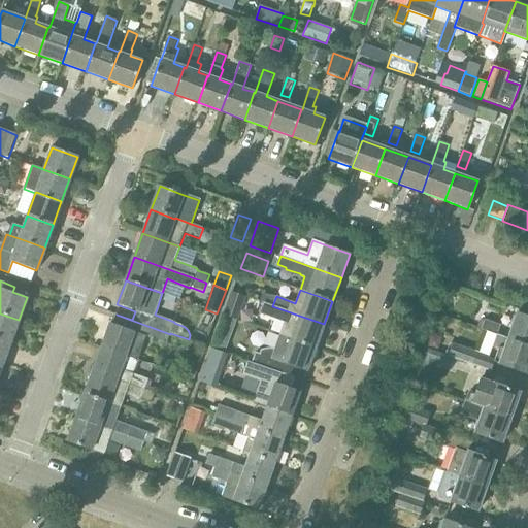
[(232,292),(224,316),(236,320),(237,321),(246,297),(232,292)]
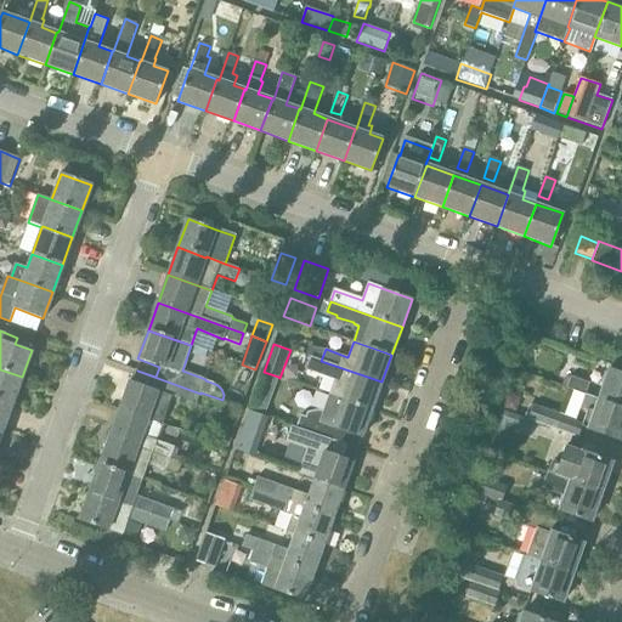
[(311,357),(306,371),(334,380),(329,395),(371,410),(382,382),(321,361),(311,357)]
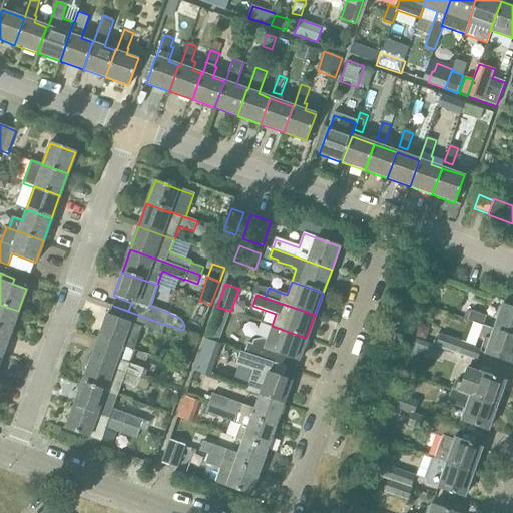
[(18,311),(0,305),(0,330),(10,334),(18,311)]
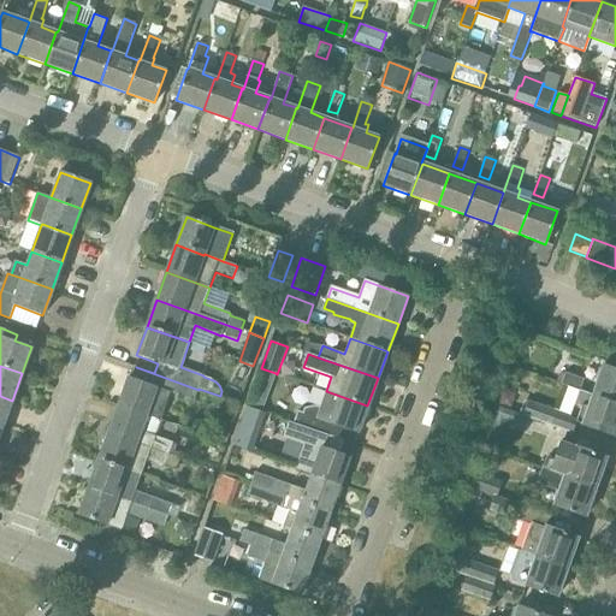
[(128,378),(118,406),(147,415),(160,421),(171,392),(194,401),(199,390),(136,367),(132,379),(128,378)]
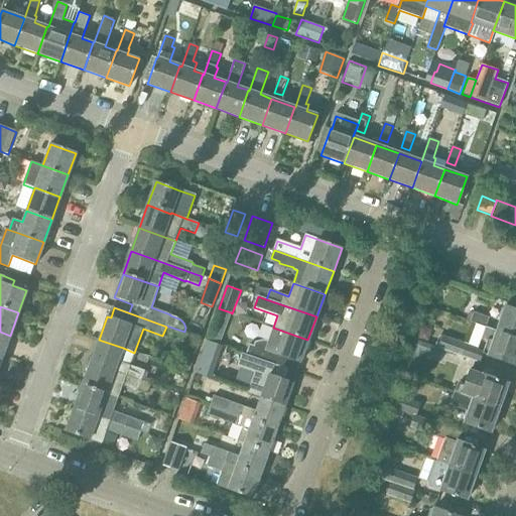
[(515,310),(506,307),(498,332),(497,333),(515,339),(515,310)]
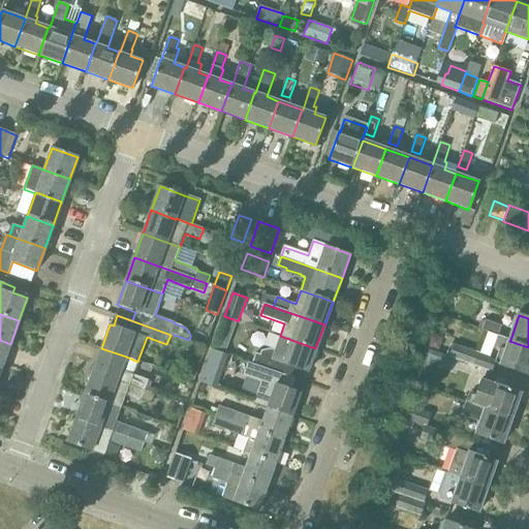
[(224,316),(220,328),(231,333),(237,320),(224,316)]
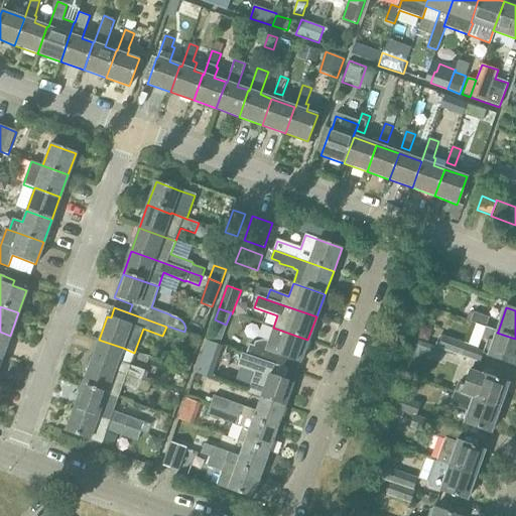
[(489,317),(474,312),(471,323),(486,328),(489,317)]
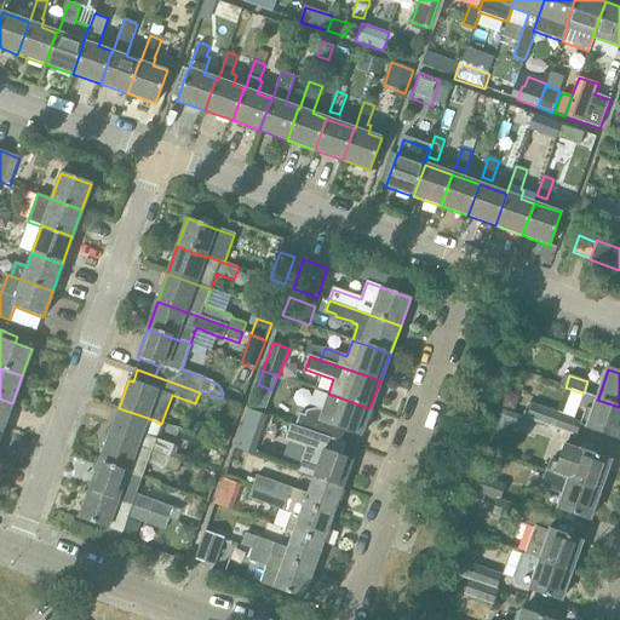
[(306,417),(300,414),(296,426),(348,445),(351,434),(360,436),(369,408),(328,394),(322,411),(317,409),(308,413),(306,417)]
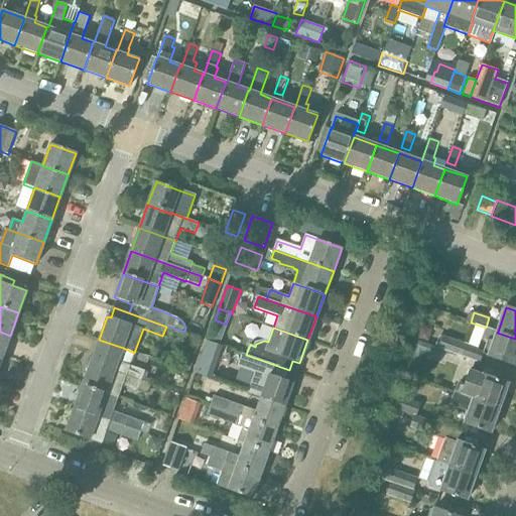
[(484,354),(489,356),(489,357),(514,366),(515,360),(515,339),(497,333),(498,332),(486,328),(482,340),(488,342),(484,354)]
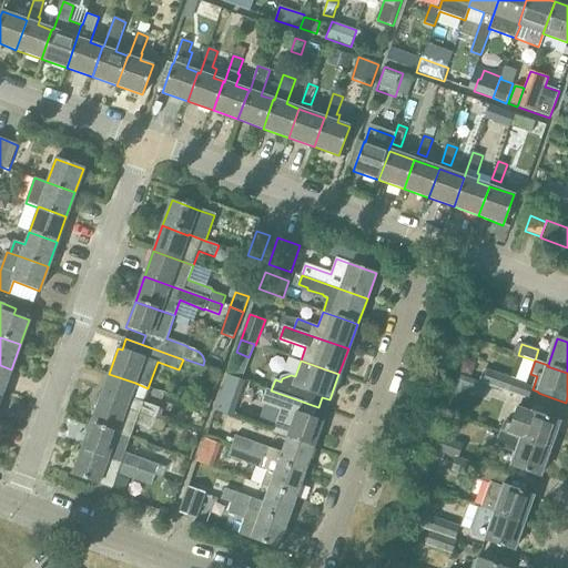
[(232,364),(227,375),(241,379),(243,374),(240,366),(232,364)]
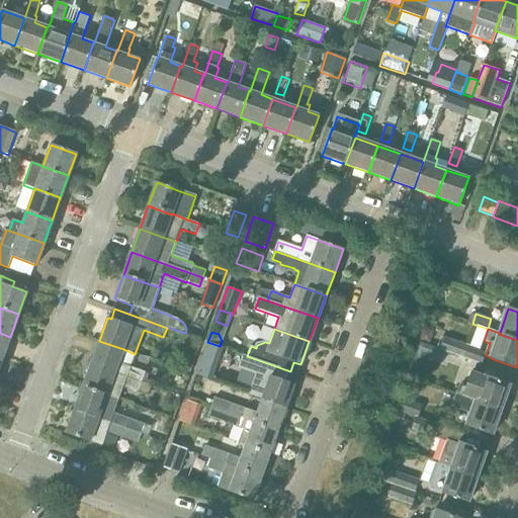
[(0,358),(2,359),(10,337),(0,333),(0,358)]
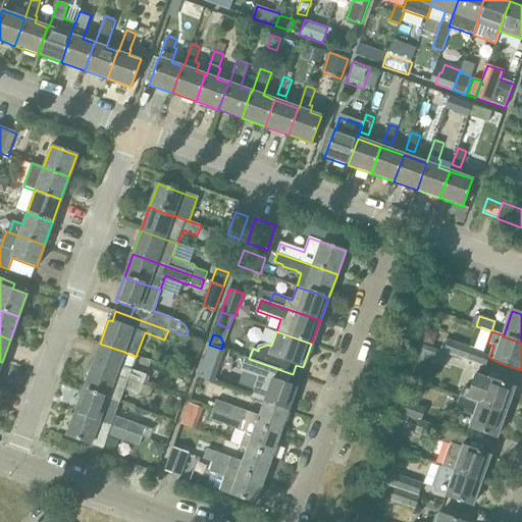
[(100,344),(92,367),(128,380),(143,385),(147,375),(132,370),(119,365),(124,352),(100,344)]
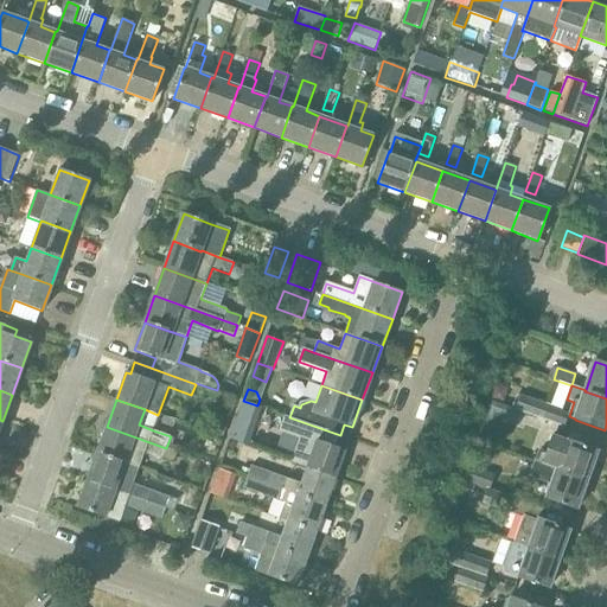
[(243,401),(230,440),(248,447),(261,408),(257,406),(243,401)]
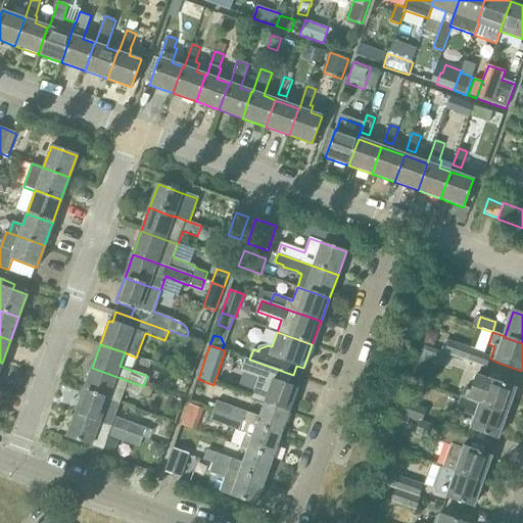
[(422,346),(414,370),(424,374),(429,359),(439,363),(442,353),(422,346)]
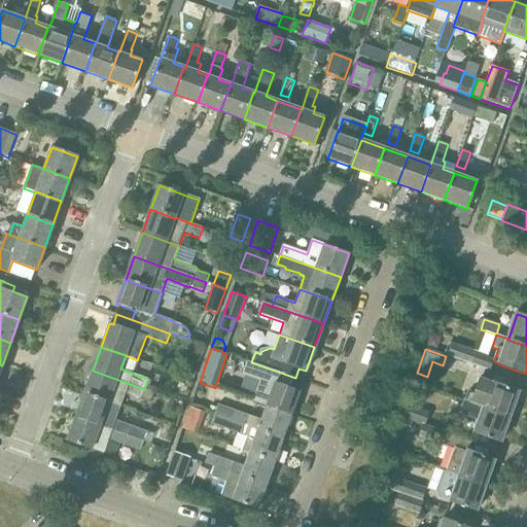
[(245,375),(262,381),(255,401),(290,414),(299,391),(291,389),(295,378),(251,362),(249,361),(245,375)]
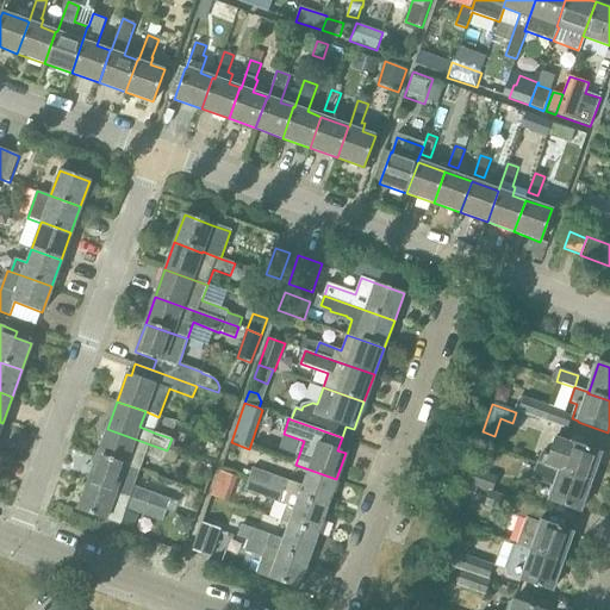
[(150,444),(107,429),(98,455),(141,471),(147,454),(163,461),(167,450),(150,444)]
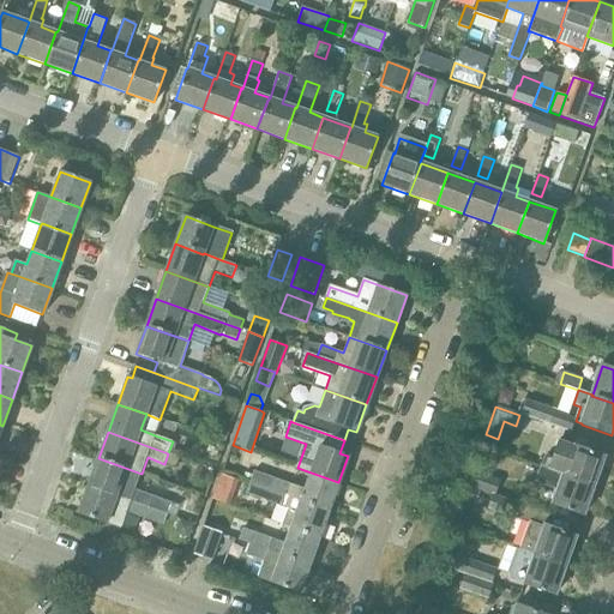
[(547,457),(543,458),(540,468),(594,486),(603,457),(559,441),(553,459),(547,457)]
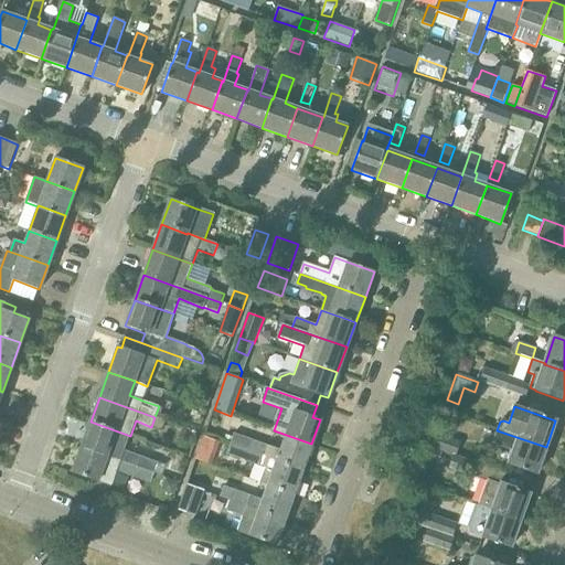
[(130,436),(91,422),(82,447),(155,473),(158,462),(125,450),(130,436)]
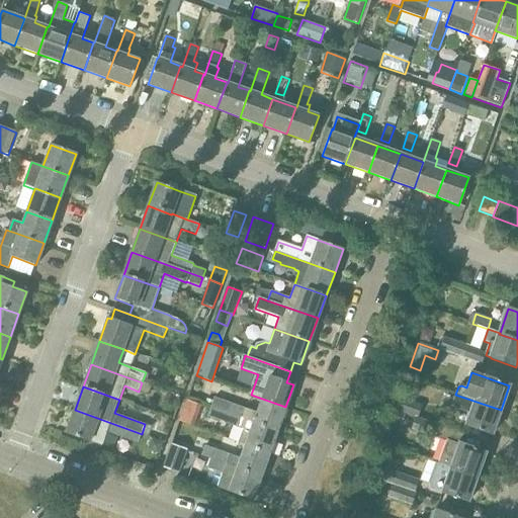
[(214,398),(211,407),(242,418),(277,430),(285,407),(251,395),(250,396),(261,399),(256,412),(214,398)]
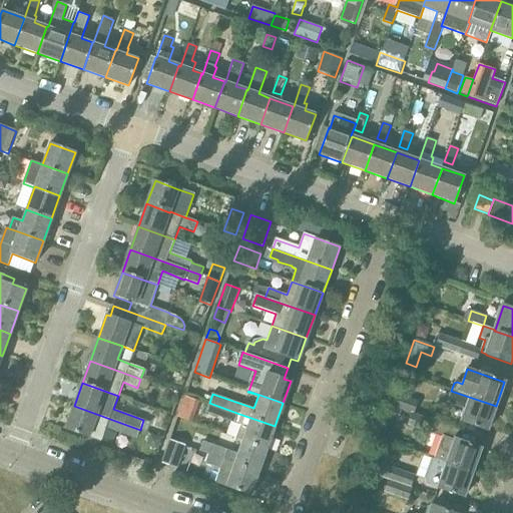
[(447,404),(465,410),(461,422),(487,431),(496,406),(451,391),(447,404)]
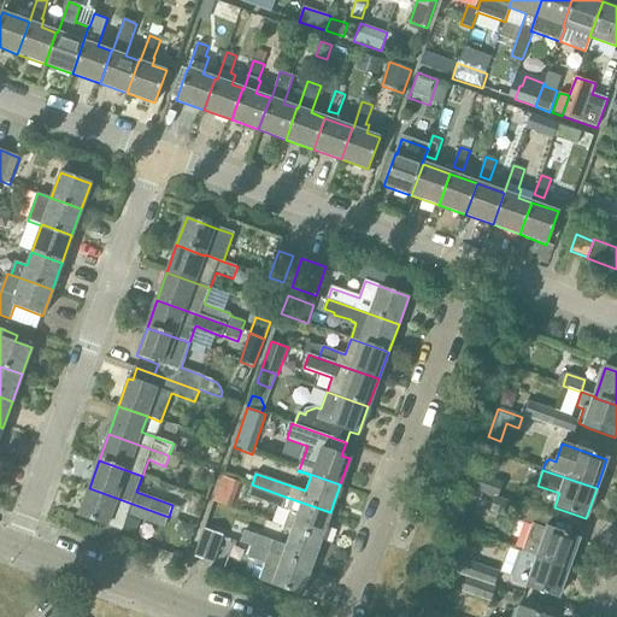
[(504,482),(476,472),(470,488),(497,498),(499,498),(504,482)]
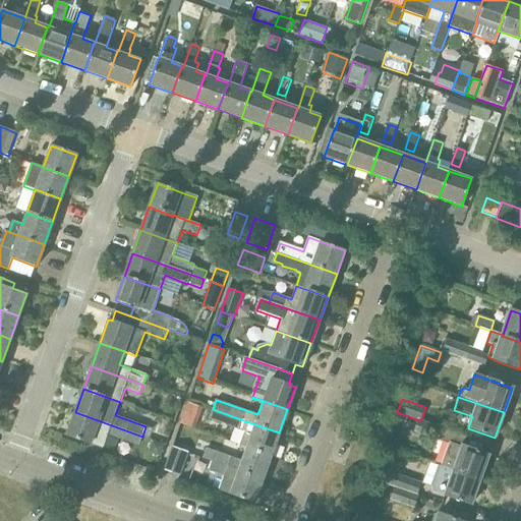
[(188,403),(181,423),(194,428),(203,408),(188,403)]
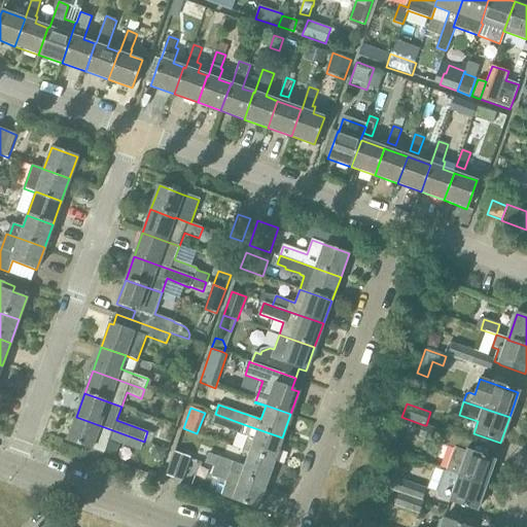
[(246,436),(242,450),(250,453),(274,461),(282,437),(246,425),(215,414),(211,424),(243,434),(243,435),(246,436)]
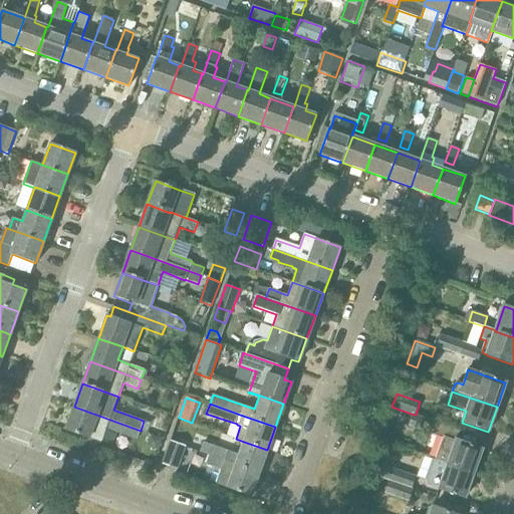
[(141,431),(74,407),(65,430),(101,443),(106,429),(137,440),(141,431)]
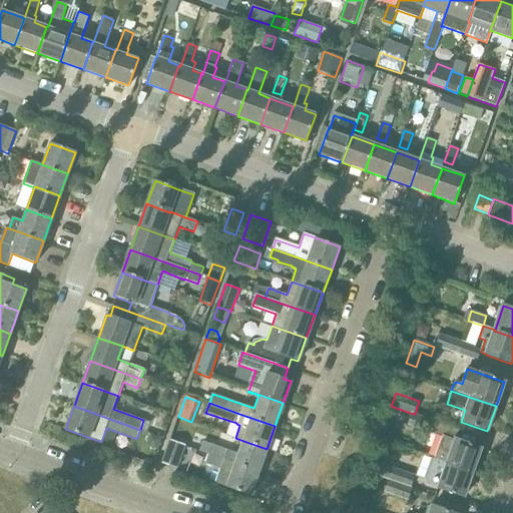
[(415,414),(413,414),(408,426),(442,438),(434,459),(472,473),(481,449),(456,440),(459,430),(415,414)]
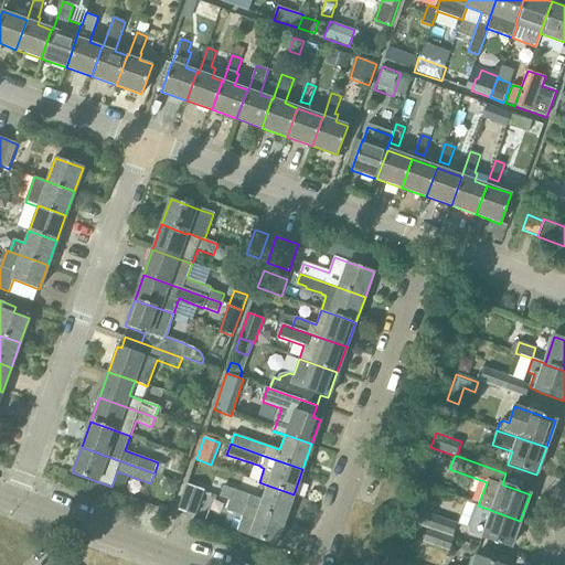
[(224,486),(221,497),(231,500),(285,520),(294,494),(268,486),(259,482),(259,483),(266,486),(262,499),(249,496),(224,486)]
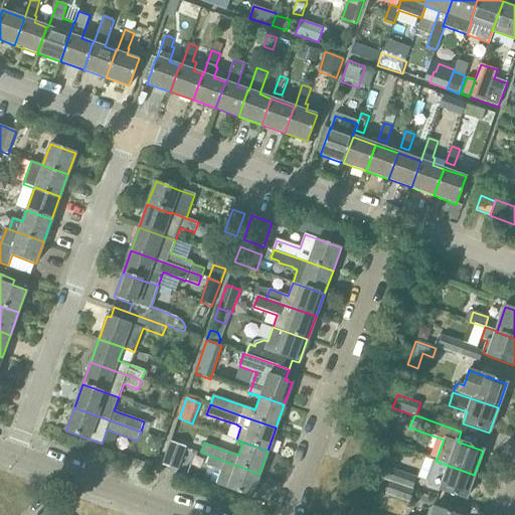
[(178,470),(186,448),(170,442),(163,464),(178,470)]
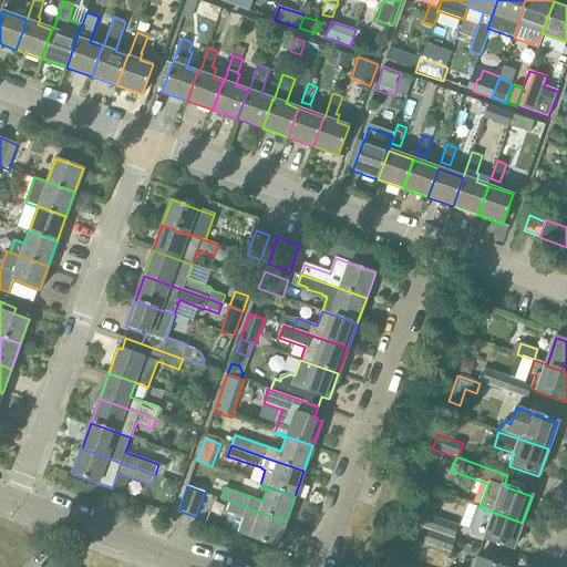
[(228,512),(244,517),(238,534),(276,547),(286,522),(232,502),(228,512)]
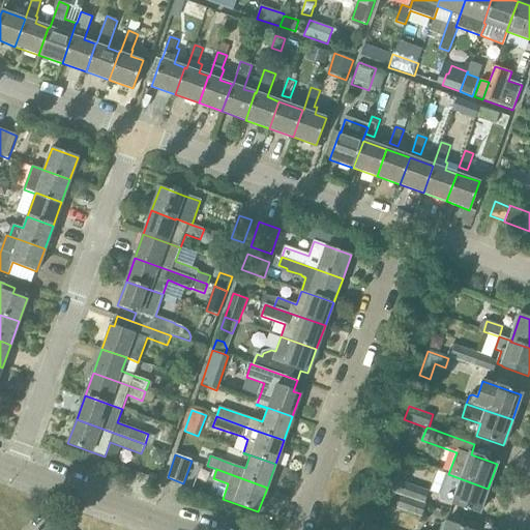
[(448,474),(439,500),(479,513),(488,489),(448,474)]
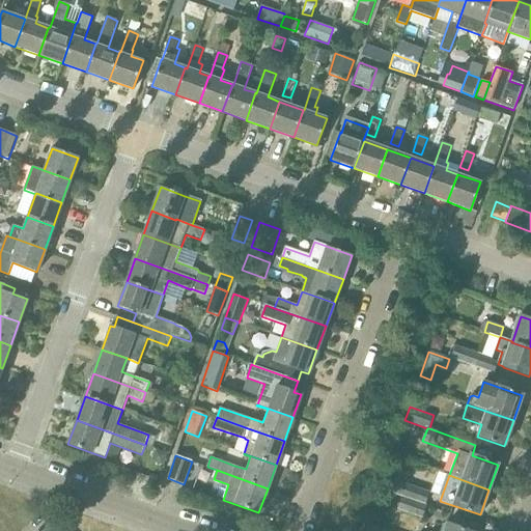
[(381,488),(426,505),(430,493),(385,476),(381,488)]
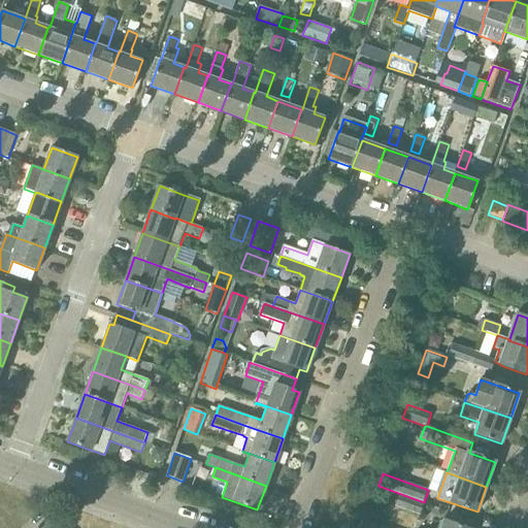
[(392,492),(399,495),(395,506),(420,516),(425,502),(424,502),(378,486),(372,501),(387,506),(392,492)]
